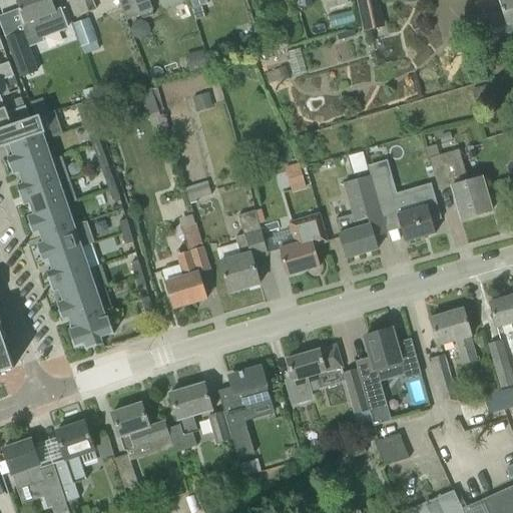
[(51,0),(14,0),(21,17),(24,24),(24,23),(29,37),(32,46),(43,41),(42,38),(67,29),(59,10),(56,11),(53,5),(51,0)]
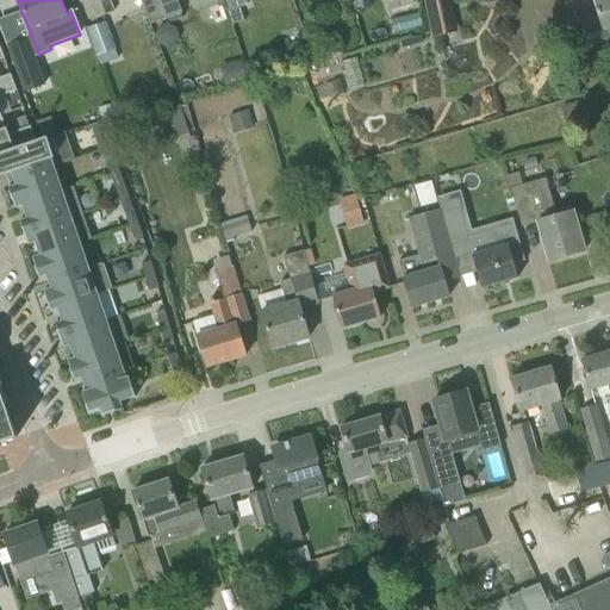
[(106,0),(88,0),(89,2),(91,1),(97,17),(111,11),(106,0)]
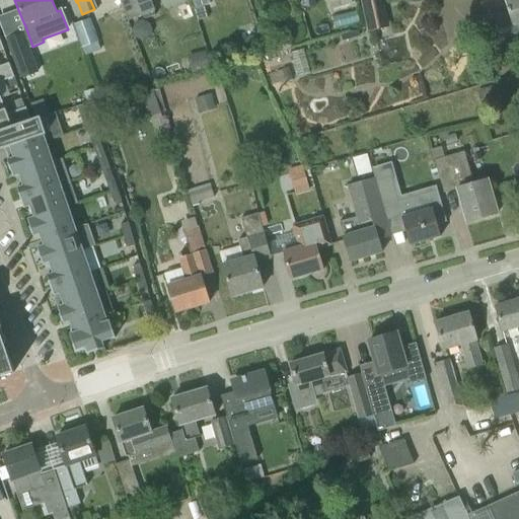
[(154,11),(150,0),(119,0),(123,10),(127,21),(154,11)]
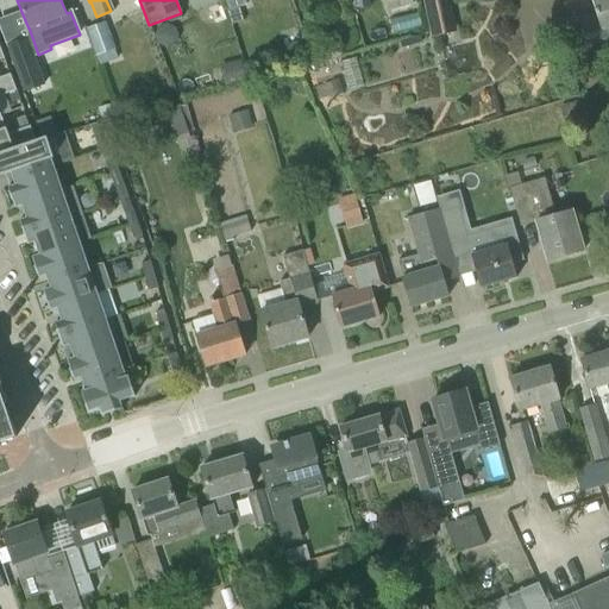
[(224,0),(227,11),(245,5),(243,0),(224,0)]
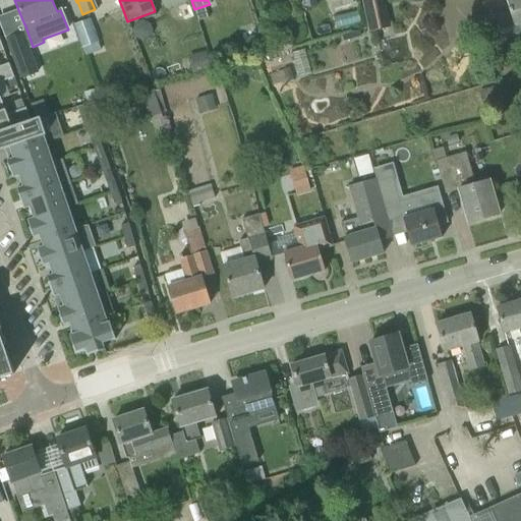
[(330,0),(333,10),(354,4),(352,0),(330,0)]
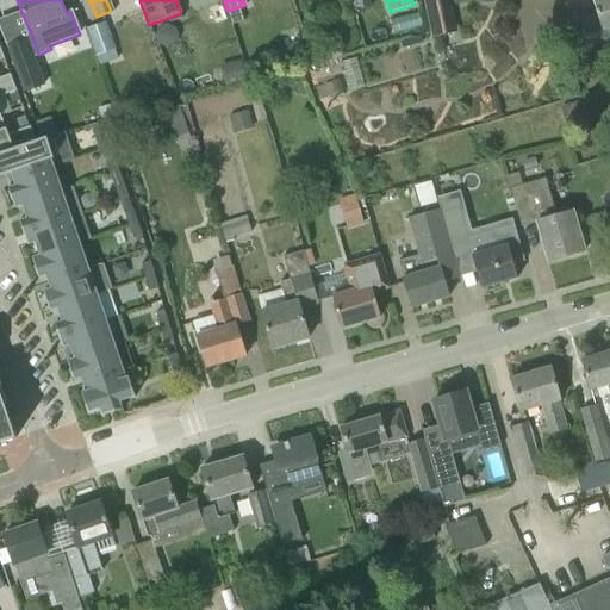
[(422,0),(430,38),(456,32),(449,0),(422,0)]
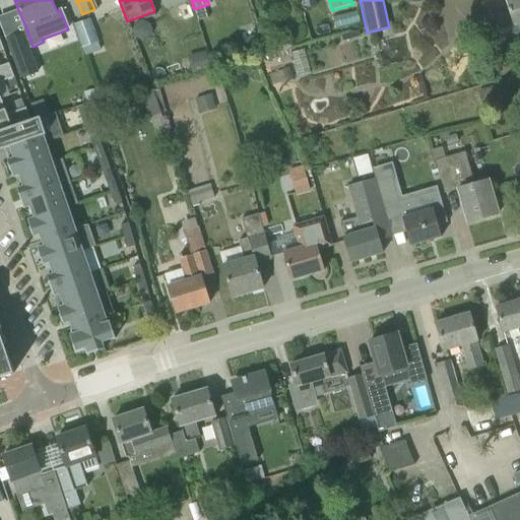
[(519,0),(502,0),(506,12),(494,16),(499,31),(519,23),(519,0)]
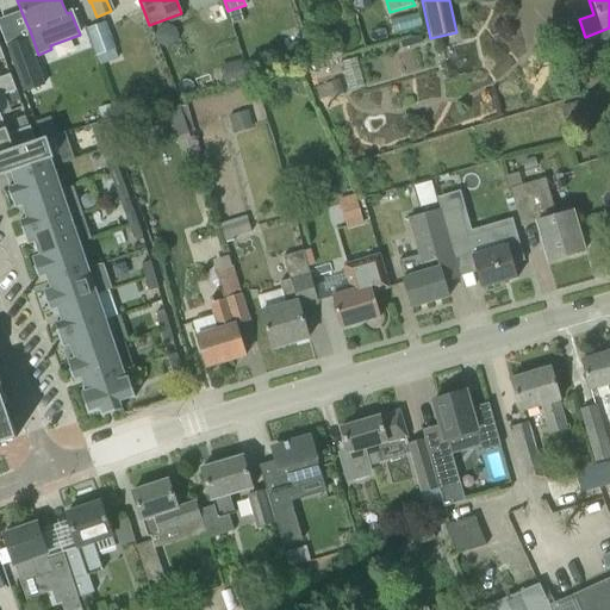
[(240,11),(228,14),(232,27),(243,24),(240,11)]
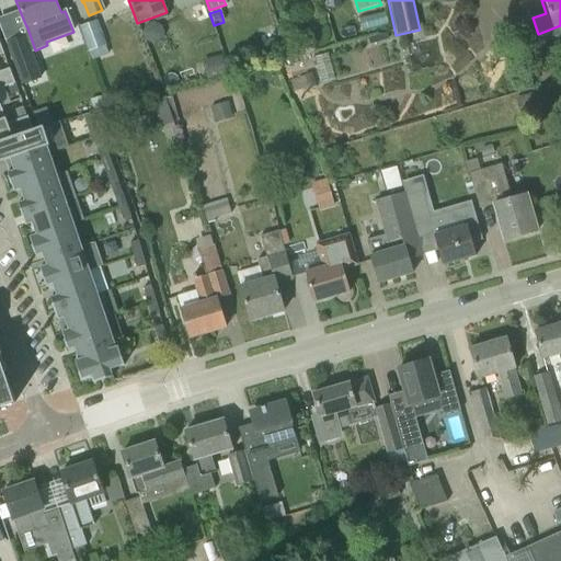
[(95,21),(79,26),(77,26),(88,53),(104,46),(95,21)]
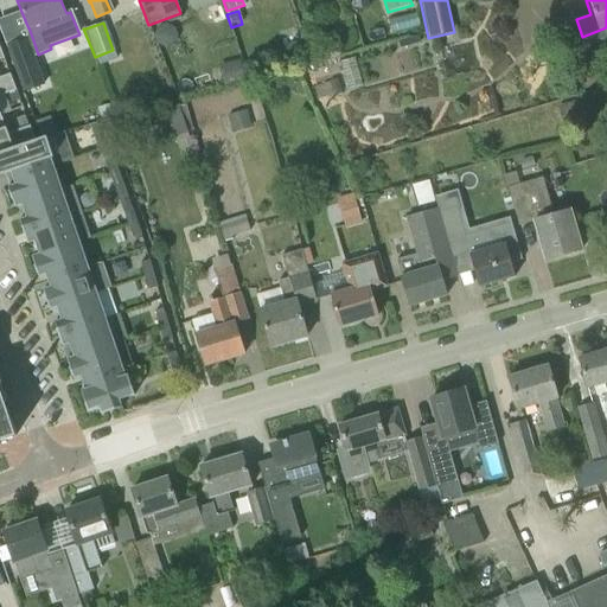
[(26,42),(7,49),(25,94),(44,87),(26,42)]
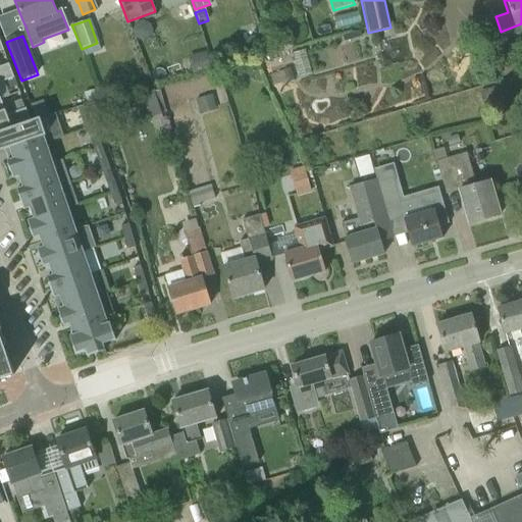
[(205,52),(194,56),(199,73),(210,69),(205,52)]
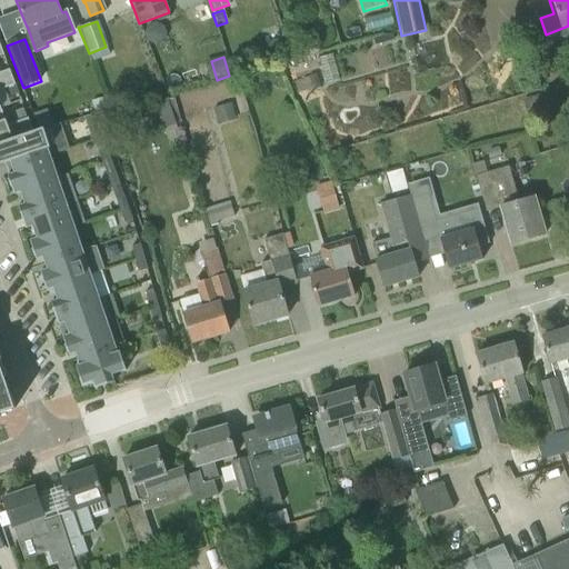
[(0,108),(0,109),(0,108),(0,90),(15,86),(9,70),(0,72),(0,108)]
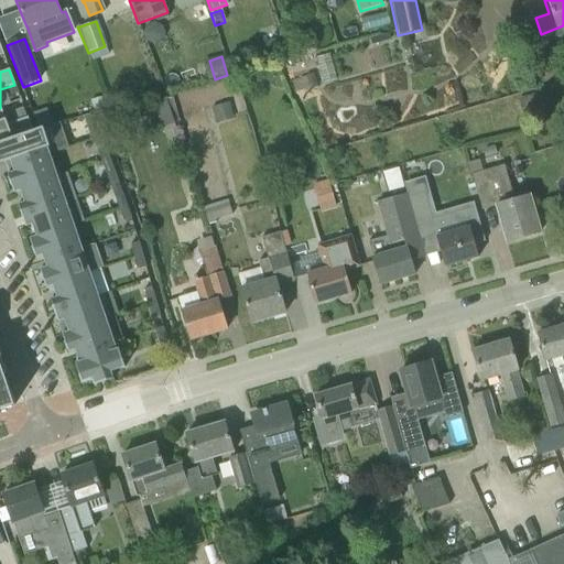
[(166,98),(154,102),(162,128),(174,125),(166,98)]
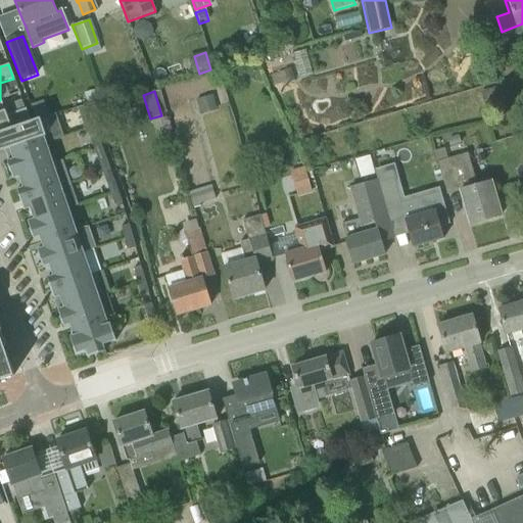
[(0,133),(31,123),(30,123),(31,122),(21,99),(11,103),(15,112),(6,115),(0,100),(0,99),(0,133)]
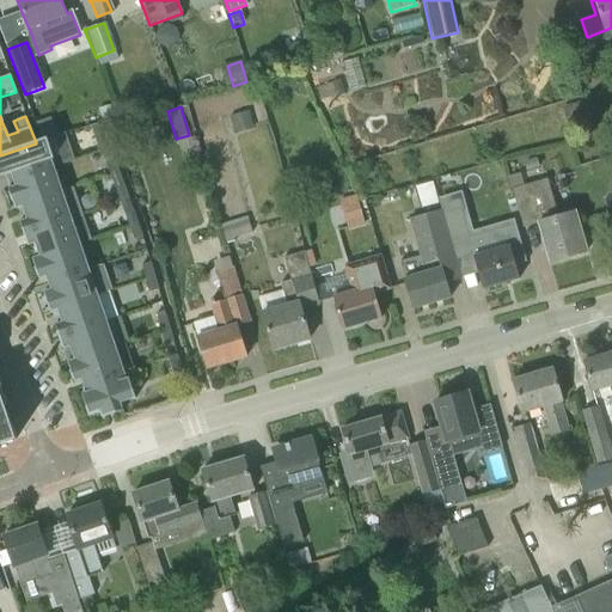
[(0,177),(11,173),(13,181),(53,166),(51,160),(53,160),(46,139),(36,142),(35,144),(36,144),(0,155),(0,177)]
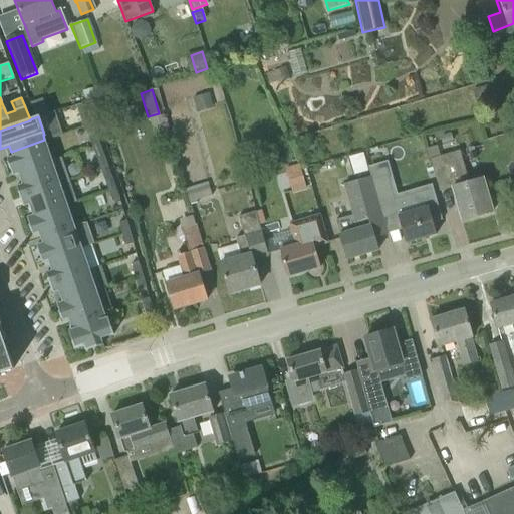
[(92,123),(84,126),(88,137),(95,134),(93,127),(92,123)]
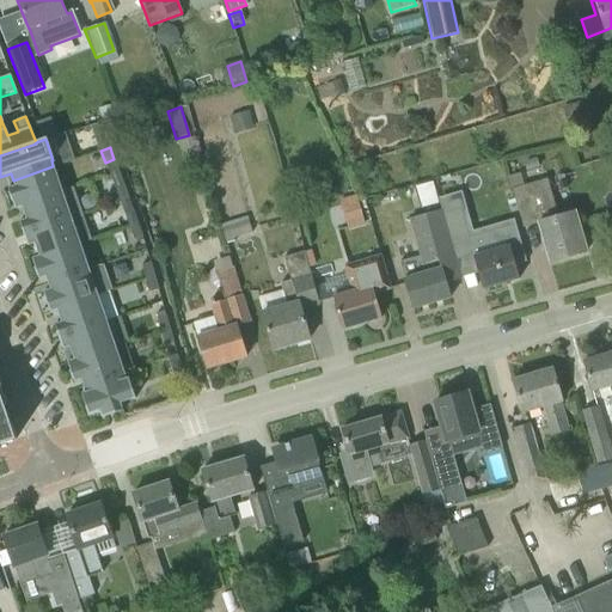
[(105,163),(110,177),(120,173),(114,159),(105,163)]
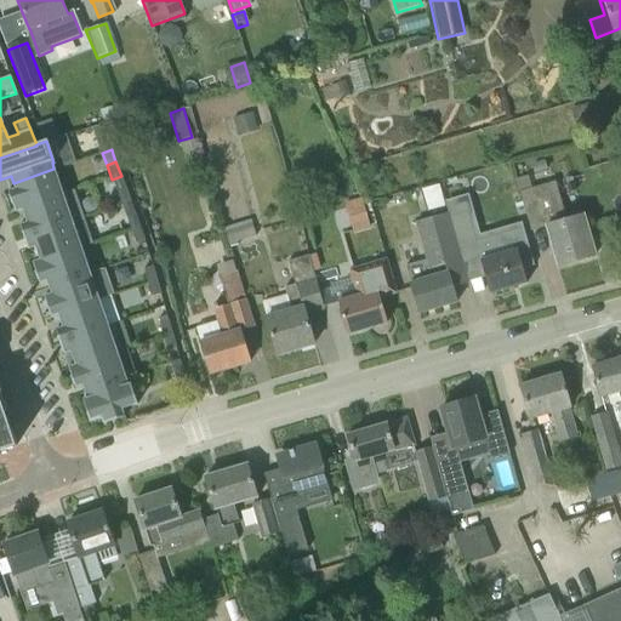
[(542,163),(530,166),(533,176),(546,172),(542,163)]
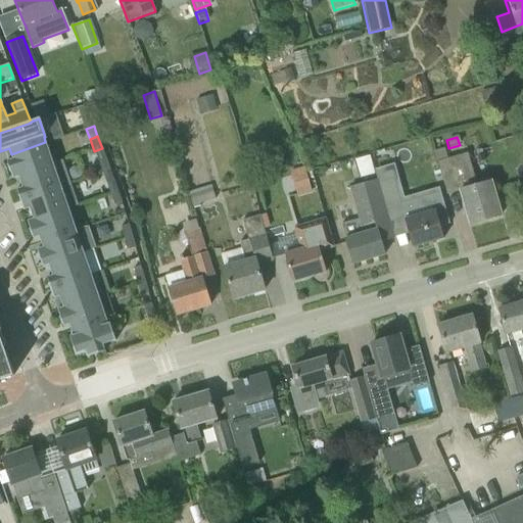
[(12,179),(18,177),(53,164),(45,142),(11,154),(12,159),(6,161),(12,179)]
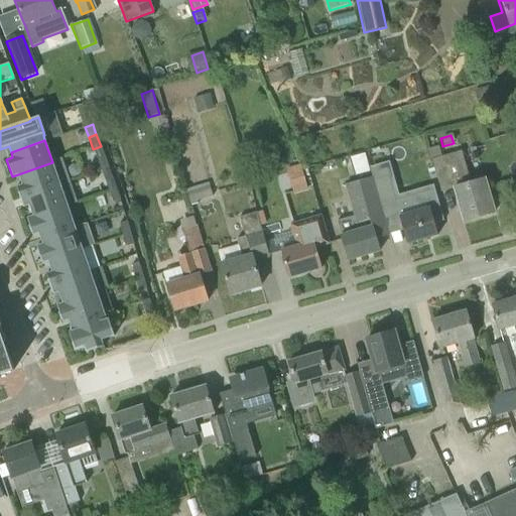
[(101,146),(93,149),(97,159),(104,157),(101,146)]
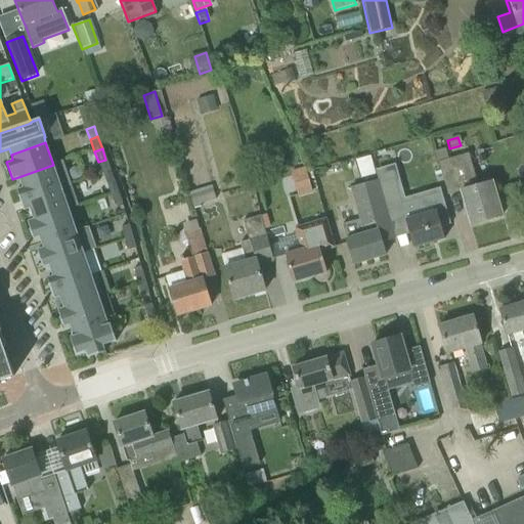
[(435,155),(440,172),(447,195),(461,191),(470,225),(501,216),(492,182),(475,187),(465,154),(448,159),(446,151),(435,155)]
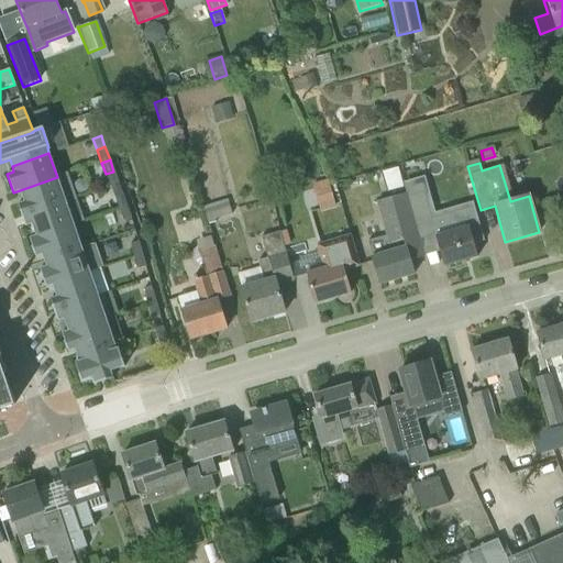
[(518,165),(509,167),(514,179),(522,177),(518,165)]
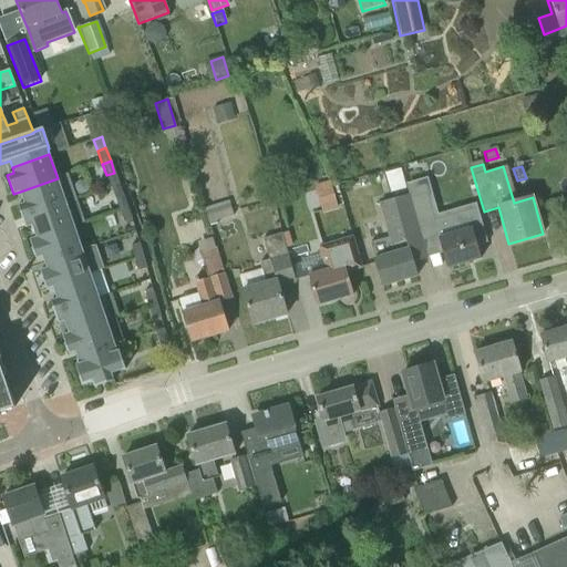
[(401,168),(385,173),(388,182),(404,177),(401,168)]
